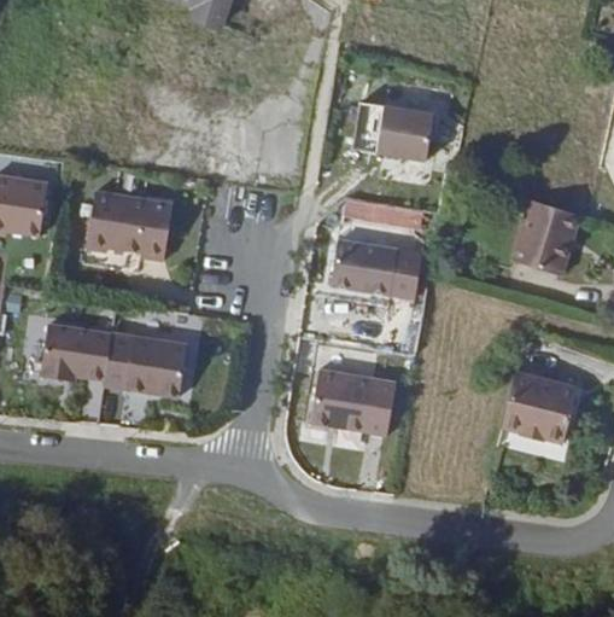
[(177,0),(197,6),(193,18),(220,27),(227,0),(177,0)]
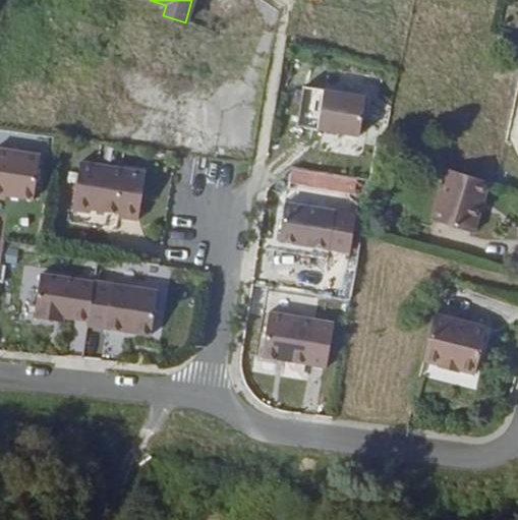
[(323,88),(315,127),(357,135),(364,96),(323,88)]
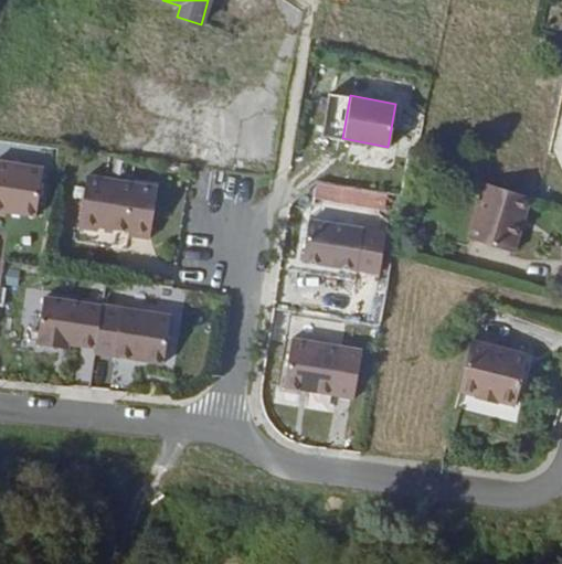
[(46,163),(0,157),(0,222),(6,223),(7,219),(36,224),(46,163)]
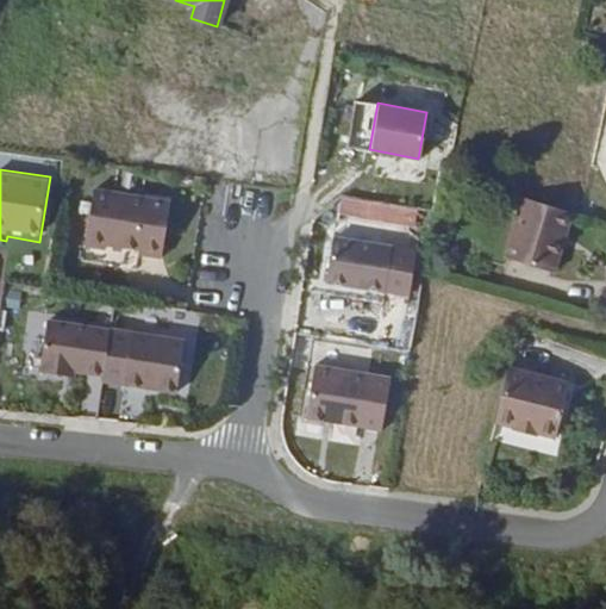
[(170,202),(93,191),(85,246),(107,249),(108,237),(139,241),(138,253),(163,256),(170,202)]
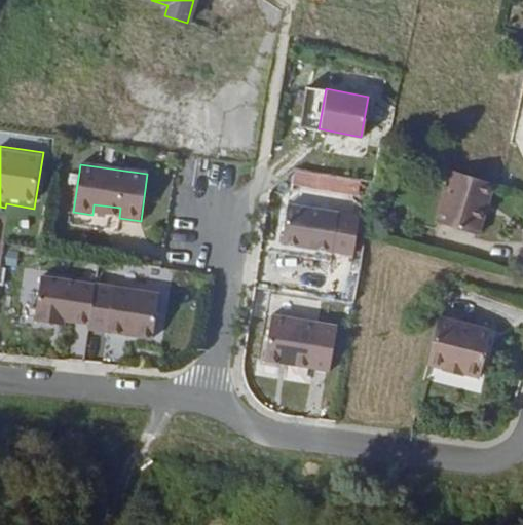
[(477,234),(493,183),(451,170),(434,220),(477,234)]
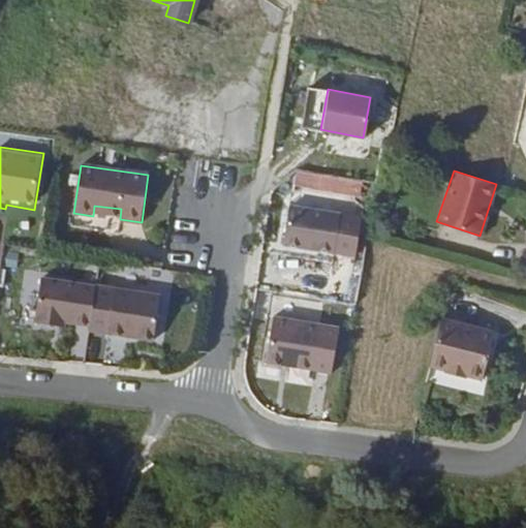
[(345,216),(294,210),(289,248),(341,254),(345,216)]
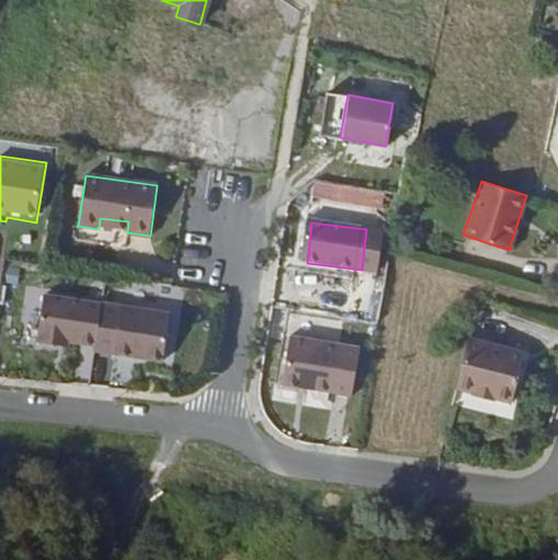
[(6,261),(3,273),(15,274),(18,263),(6,261)]
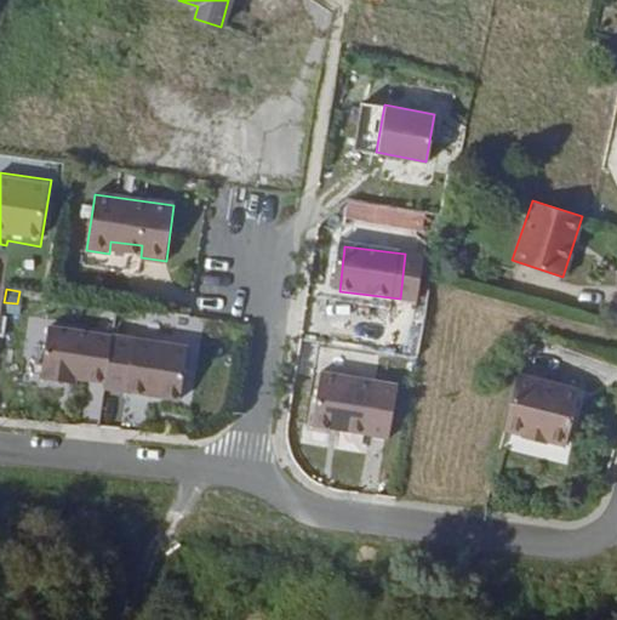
[(79,380),(108,384),(114,339),(51,329),(44,380),(68,385),(69,379),(79,380)]
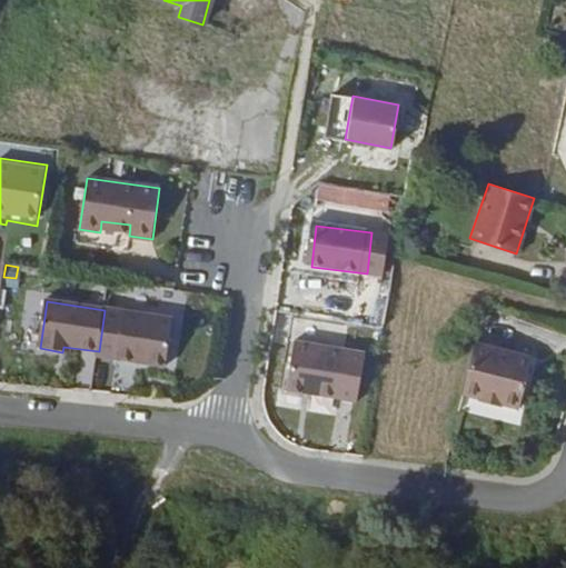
[(174,319),(125,311),(117,359),(166,367),(174,319)]
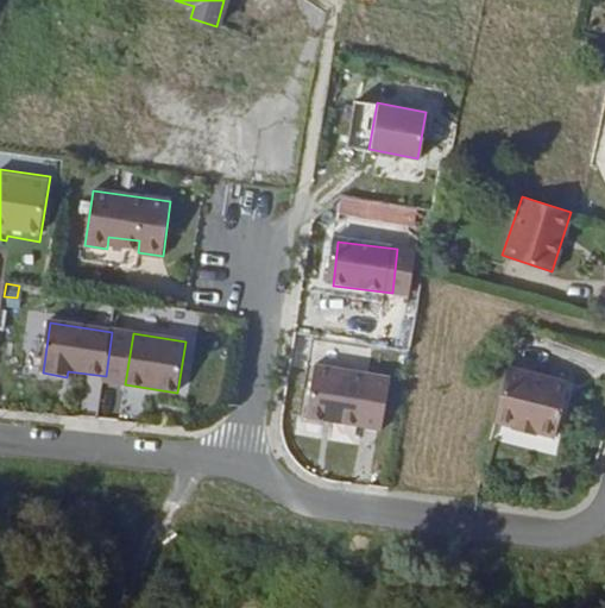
[(357,433),(366,381),(313,371),(304,424),(357,433)]
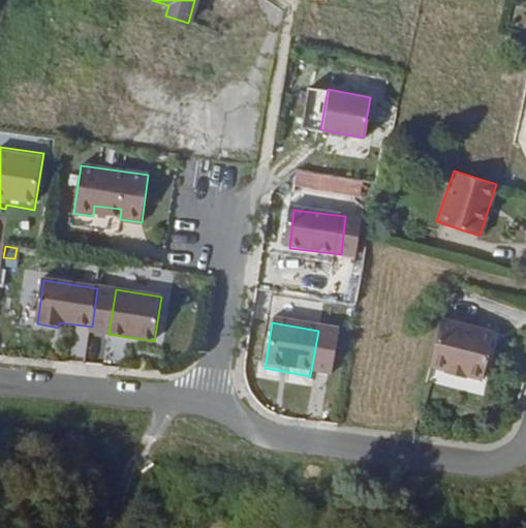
[(447,377),(467,383),(466,384),(483,390),(496,342),(444,328),(431,374),(447,379),(447,377)]
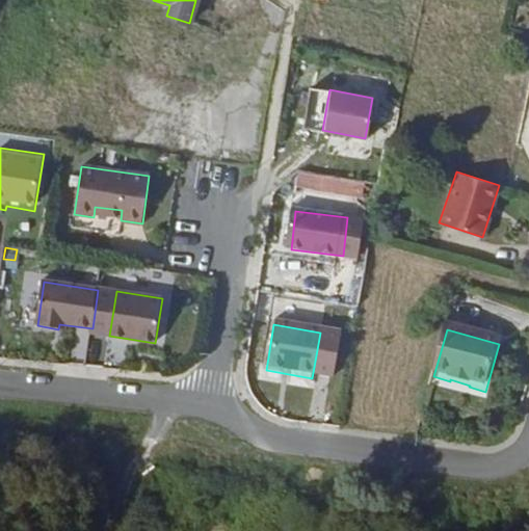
[(470,386),(450,379),(450,381),(449,385),(469,390),(469,387),(470,386)]
